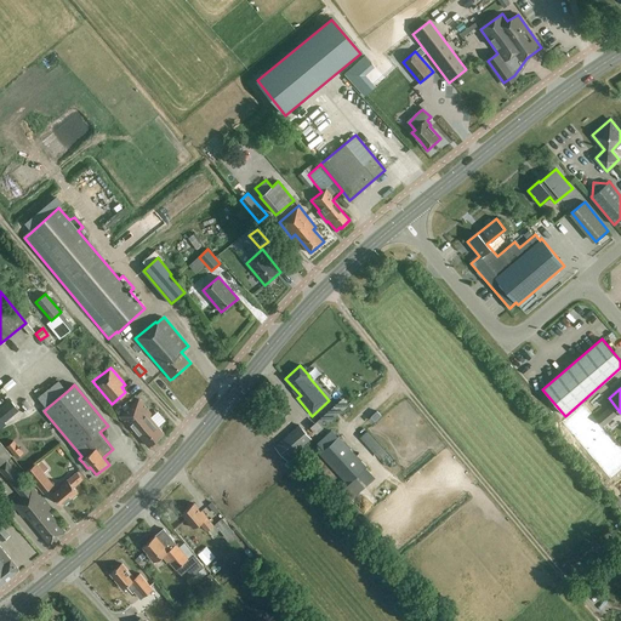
[(131,409),(157,440),(164,434),(153,419),(155,416),(141,400),(131,409)]
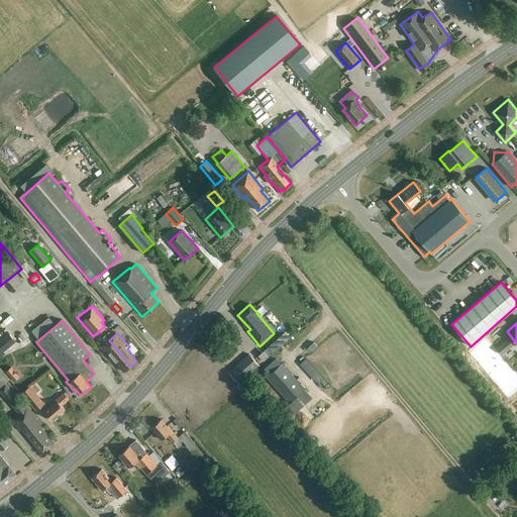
[(508,400),(516,392),(516,374),(486,336),(468,351),(508,400)]
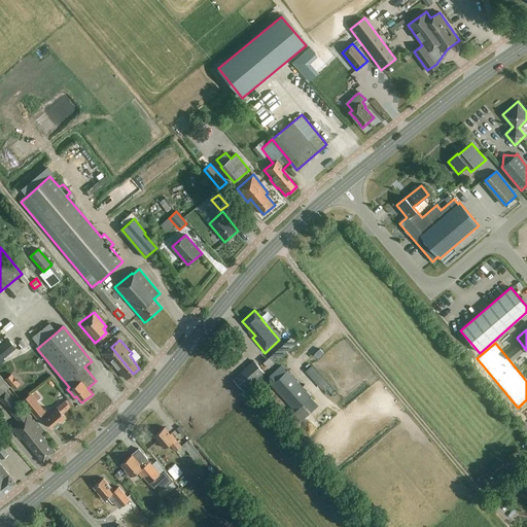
[(127,380),(133,374),(111,347),(104,353),(113,367),(115,366),(127,380)]
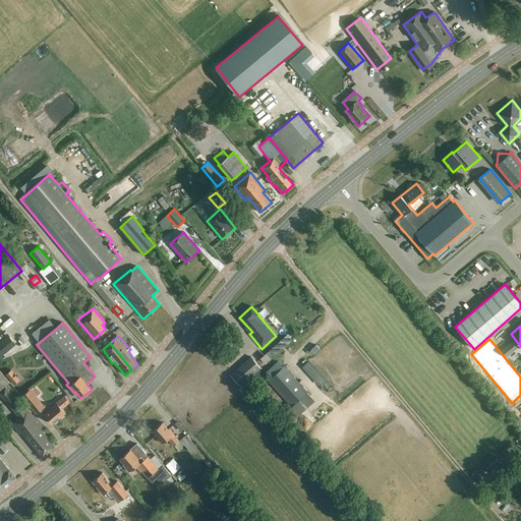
[(261,367),(251,357),(231,374),(240,386),(261,367)]
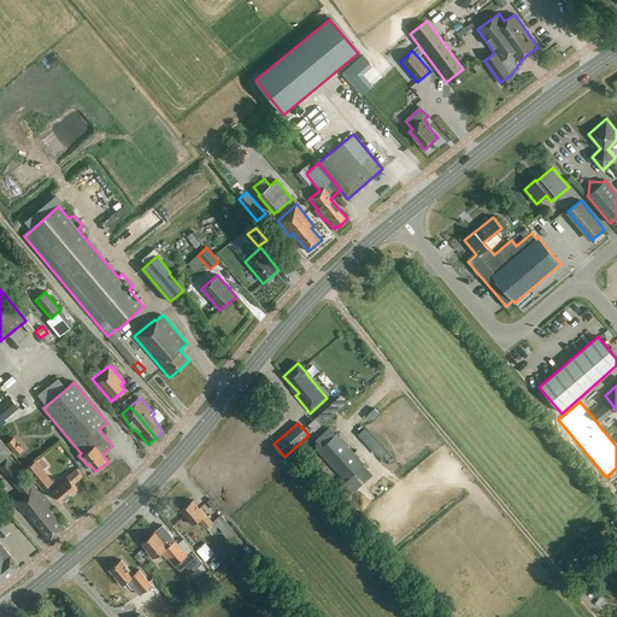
[(358,435),(378,456),(385,450),(365,429),(358,435)]
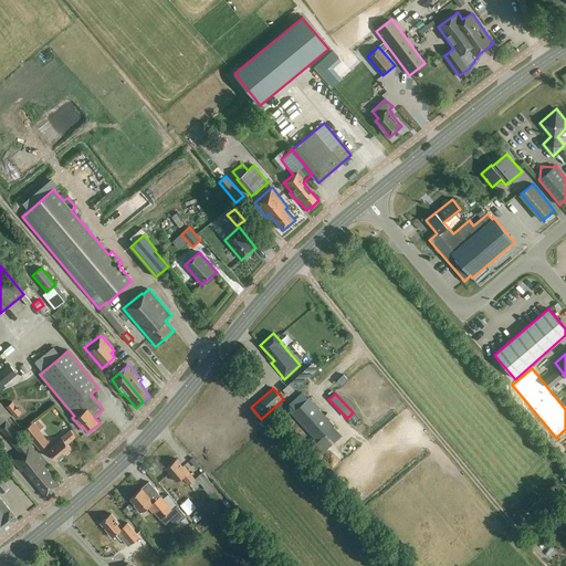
[(316,442),(335,426),(308,397),(291,413),(316,442)]
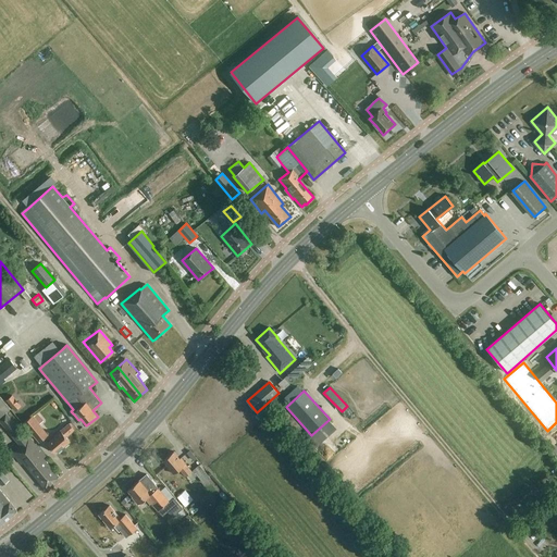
[(0,420),(16,441),(20,445),(11,452),(21,465),(23,463),(23,462),(45,489),(59,477),(42,456),(45,455),(29,436),(26,440),(23,435),(7,415),(0,420)]
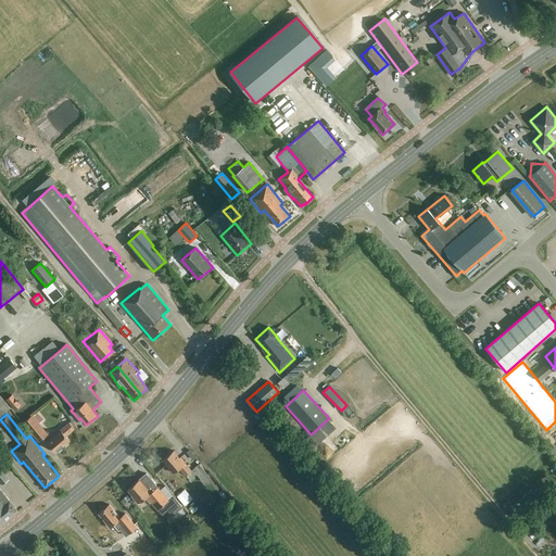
[(23,422),(39,442),(48,434),(33,415),(23,422)]
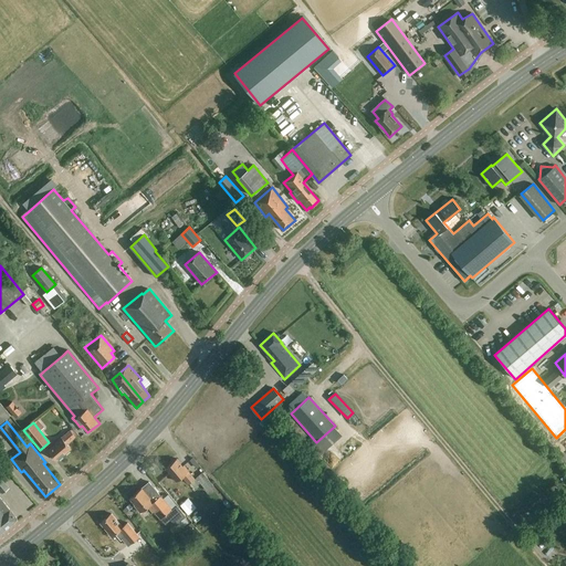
[(56,461),(72,449),(69,443),(76,438),(71,430),(56,442),(58,443),(49,451),(56,461)]
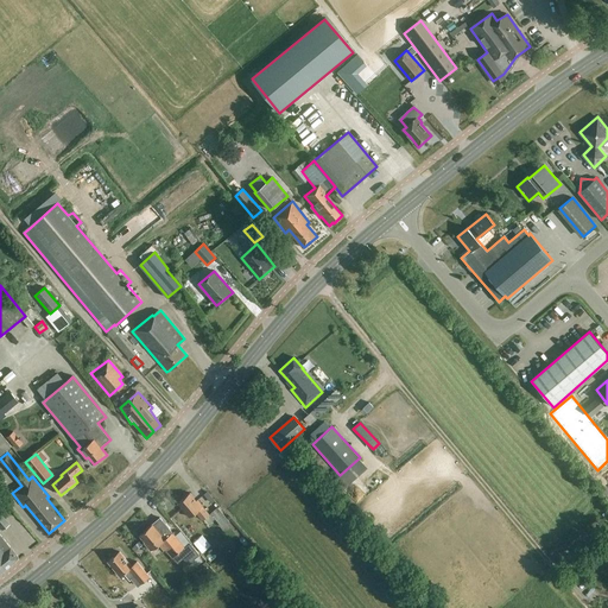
[(203,521),(210,515),(197,500),(196,501),(190,493),(178,504),(189,518),(196,512),(203,521)]
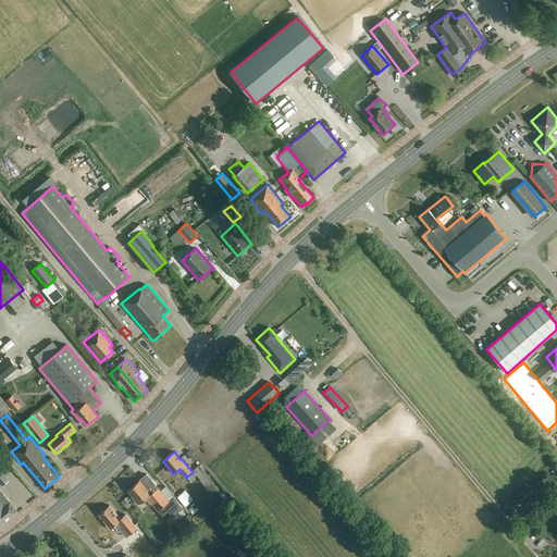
[(194,470),(205,483),(212,478),(201,463),(194,470)]
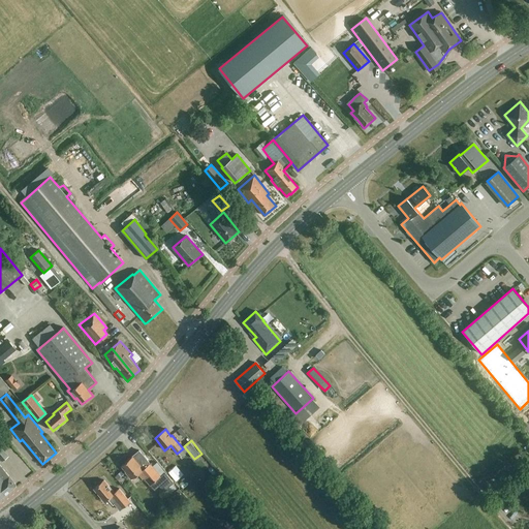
[(139,450),(121,466),(132,479),(138,474),(143,478),(144,477),(150,485),(154,490),(158,487),(159,486),(163,491),(166,489),(172,484),(173,483),(174,483),(157,462),(153,466),(139,450)]
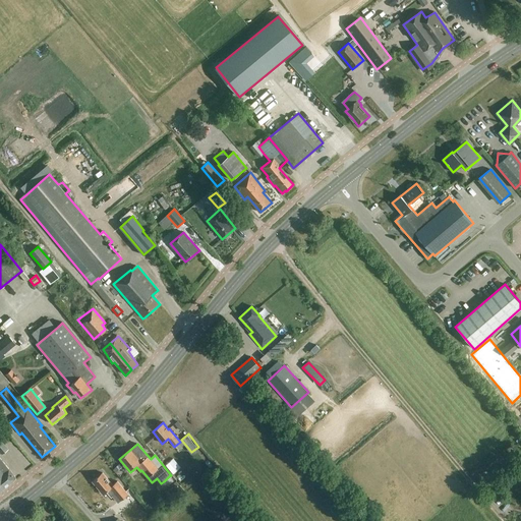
[(0,491),(16,479),(0,458),(0,491)]
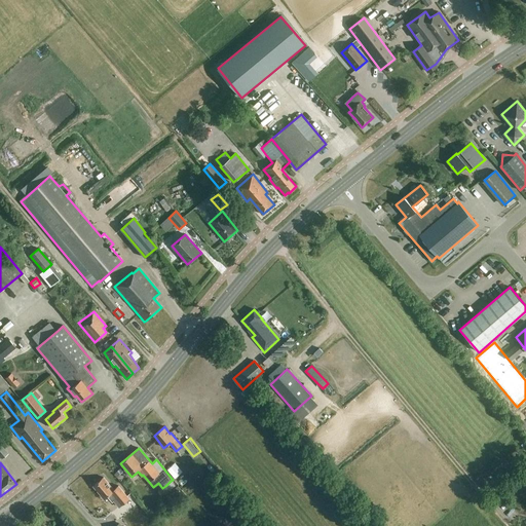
[(114,490),(105,478),(95,485),(106,499),(109,496),(118,508),(129,498),(119,486),(114,490)]
